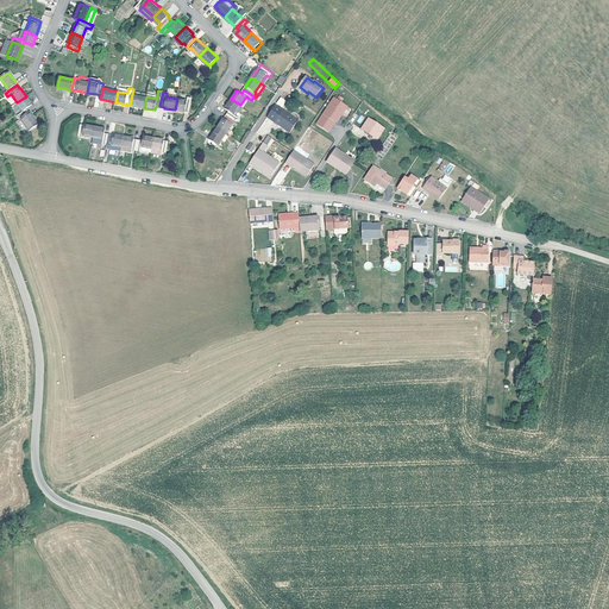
[(144,108),(146,96),(133,94),(132,94),(130,105),(144,108)]
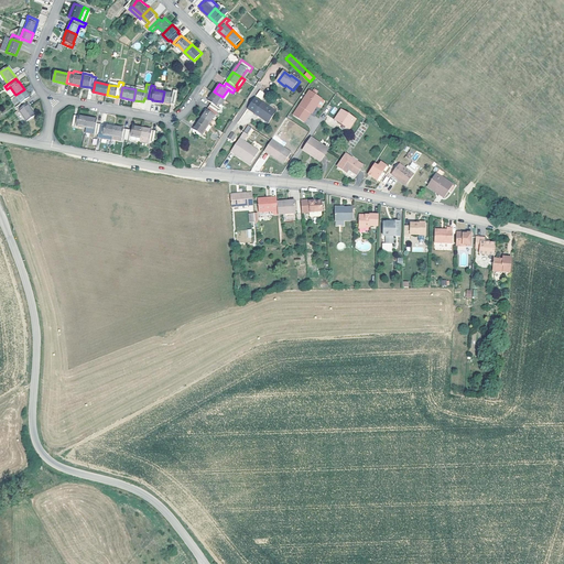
[(30,97),(24,89),(15,95),(21,102),(15,107),(19,110),(28,104),(24,100),(30,97)]
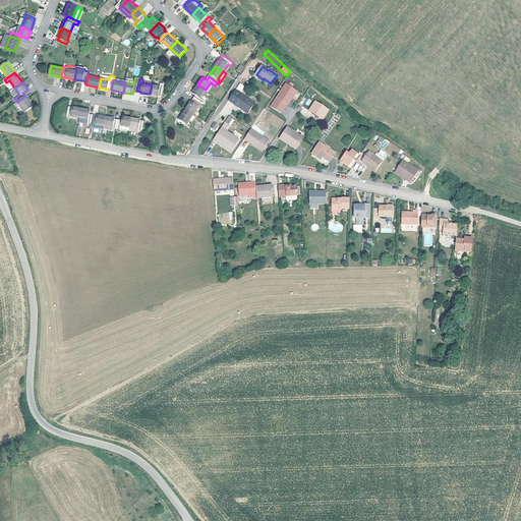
[(162,96),(165,83),(161,82),(161,85),(152,84),(150,94),(158,96),(159,95),(162,96)]
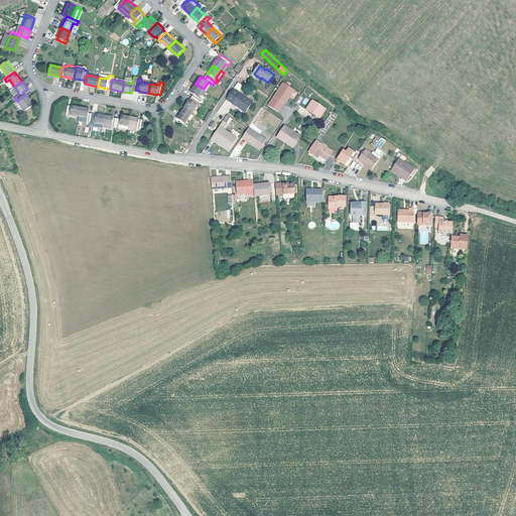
[(240,91),(243,85),(237,82),(234,88),(240,91)]
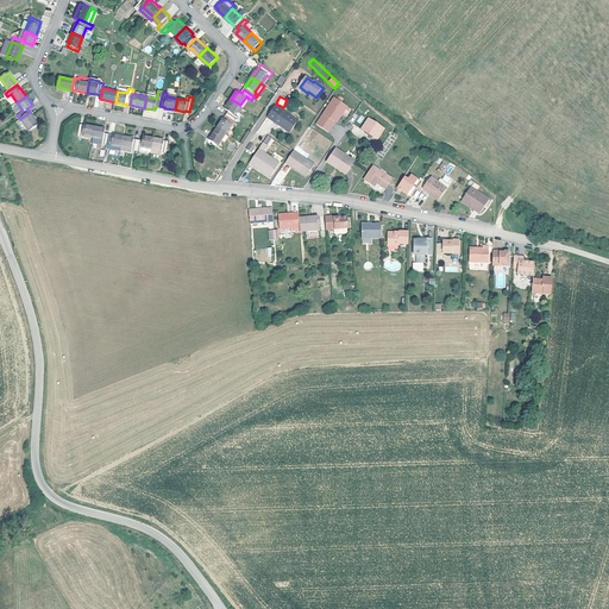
[(230,111),(227,114),(236,120),(239,117),(234,114),(236,113),(237,111),(239,113),(243,107),(240,105),(231,99),(225,108),(230,111)]
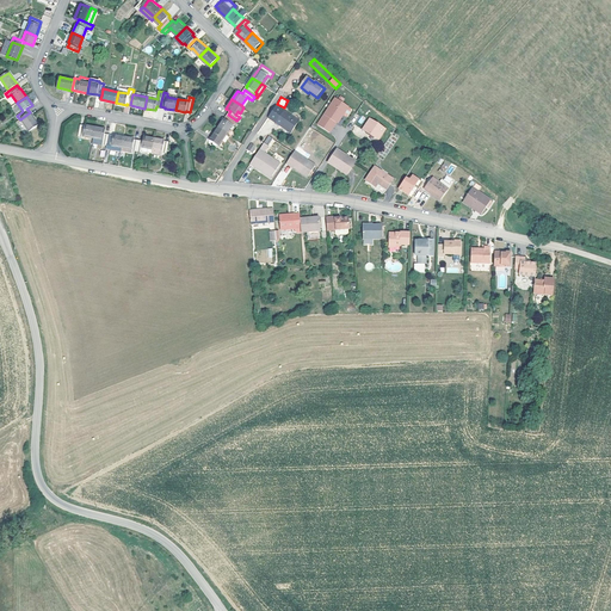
[(318,125),(329,134),(335,124),(338,124),(343,116),(349,107),(335,99),(318,125)]
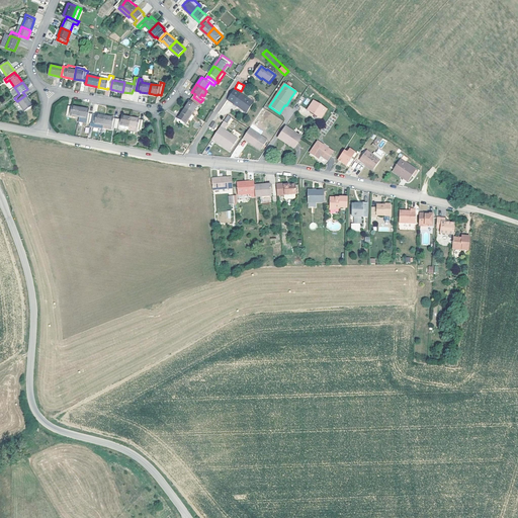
[(228,99),(238,106),(240,105),(248,111),(254,103),(235,89),(228,99)]
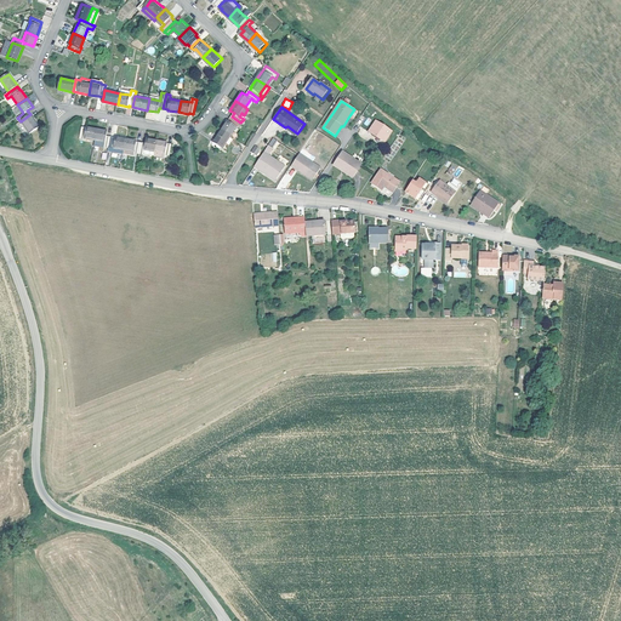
[(39,127),(30,114),(21,121),(30,134),(39,127)]
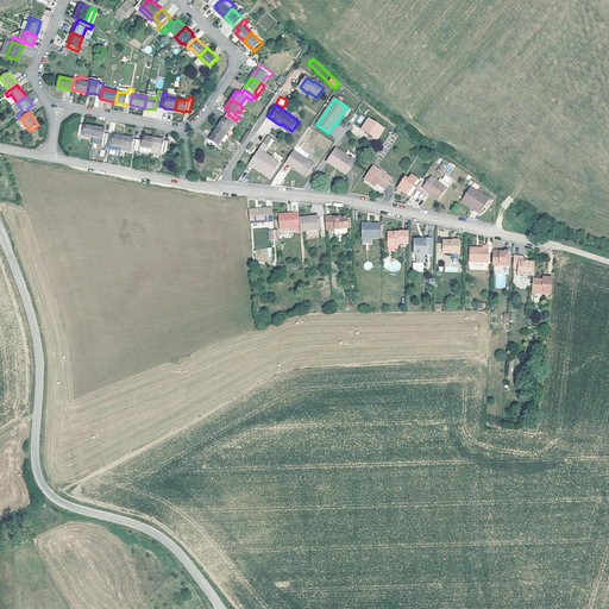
[(224,118),(218,126),(227,132),(233,124),(236,120),(227,114),(225,118),(224,118)]
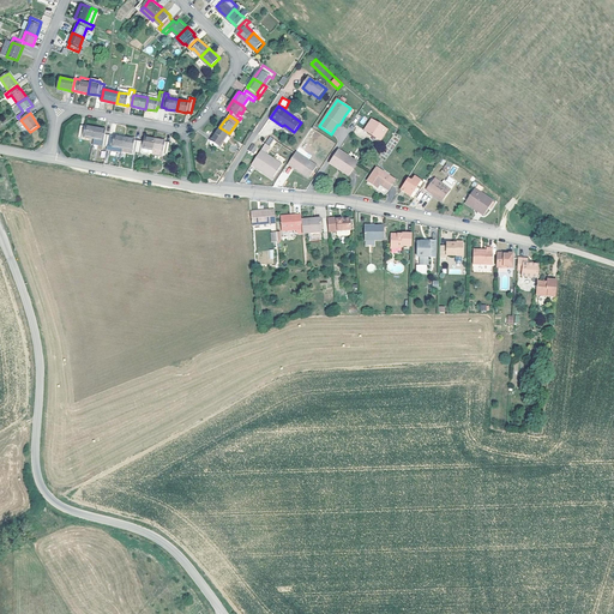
[(386,132),(371,121),(363,132),(379,143),(386,132)]
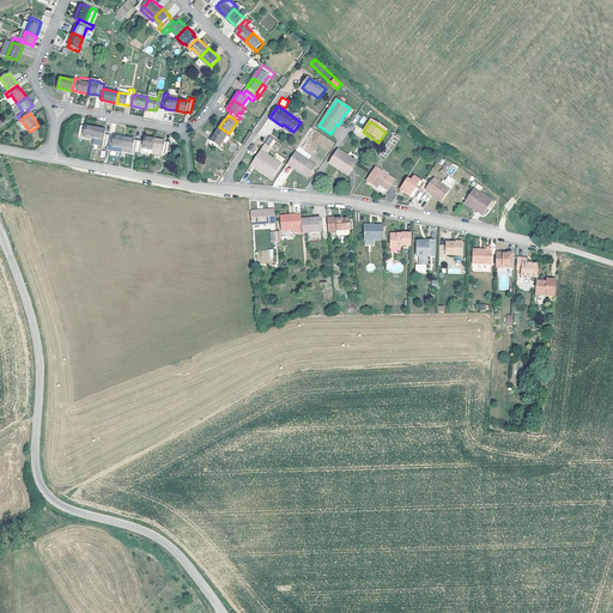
[(85,125),(80,125),(79,135),(83,137),(84,135),(93,138),(96,127),(85,125)]
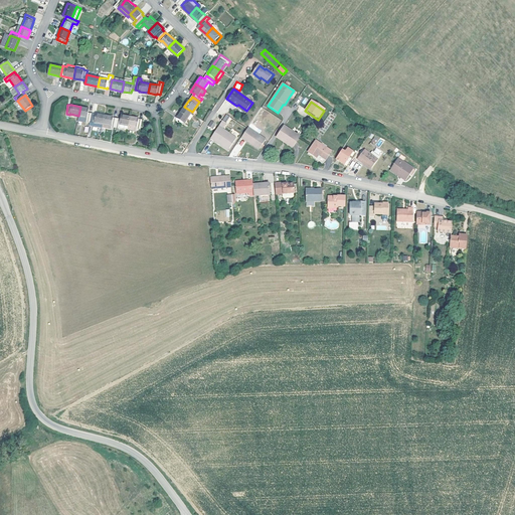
[(90,108),(80,107),(78,116),(77,120),(91,123),(92,113),(89,112),(90,108)]
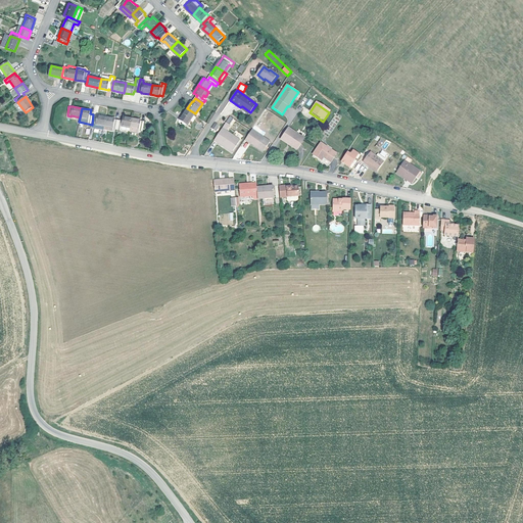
[(195,113),(187,108),(180,119),(188,124),(195,113)]
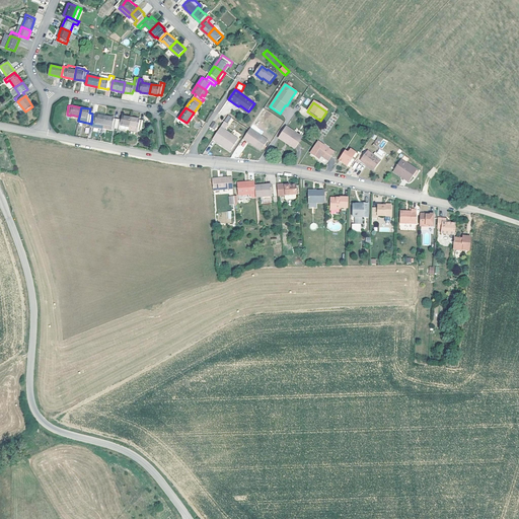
[(96,115),(92,114),(91,124),(94,124),(94,123),(103,125),(105,116),(96,114),(96,115)]
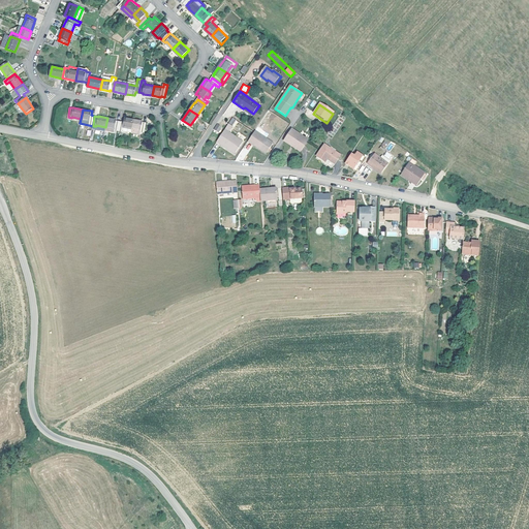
[(116,120),(107,118),(105,127),(115,129),(115,130),(118,131),(120,121),(116,120)]
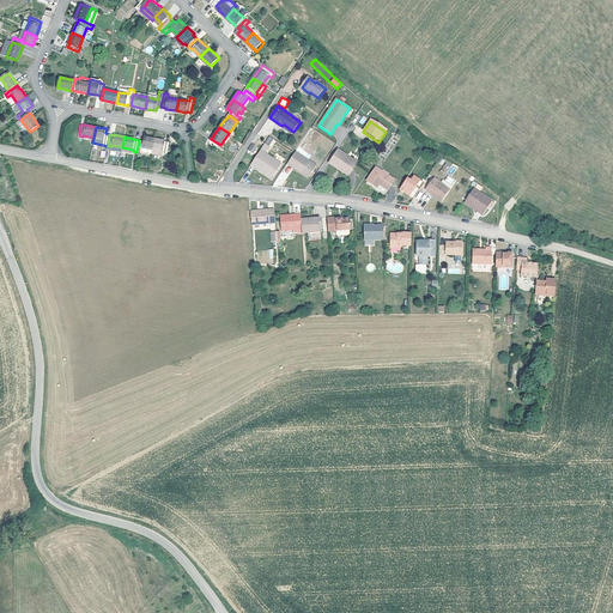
[(144,141),(139,140),(137,152),(141,152),(143,151),(143,147),(153,149),(155,138),(145,137),(144,141)]
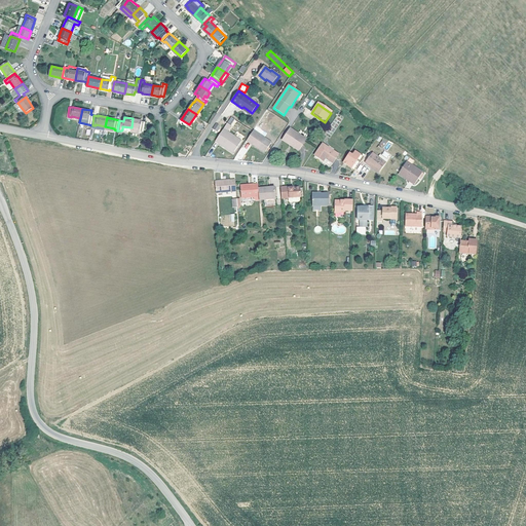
[(142,120),(133,118),(132,127),(140,129),(140,130),(144,132),(146,121),(142,120)]
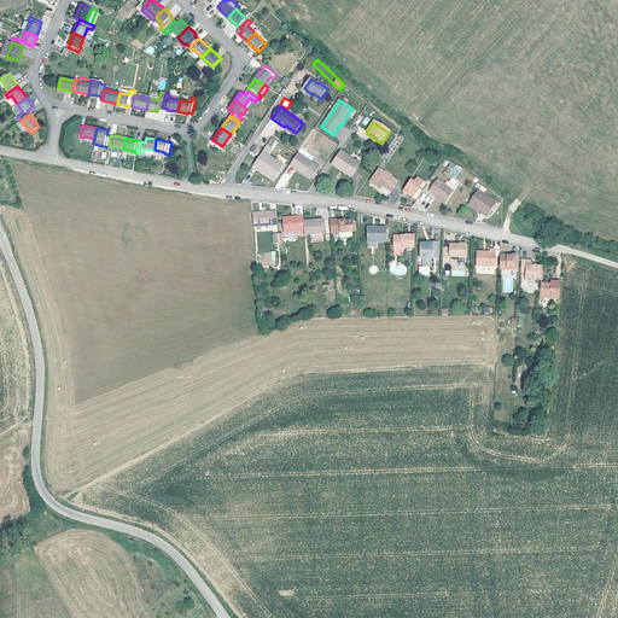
[(268,156),(262,152),(252,167),(258,170),(260,168),(275,179),(284,167),(268,156)]
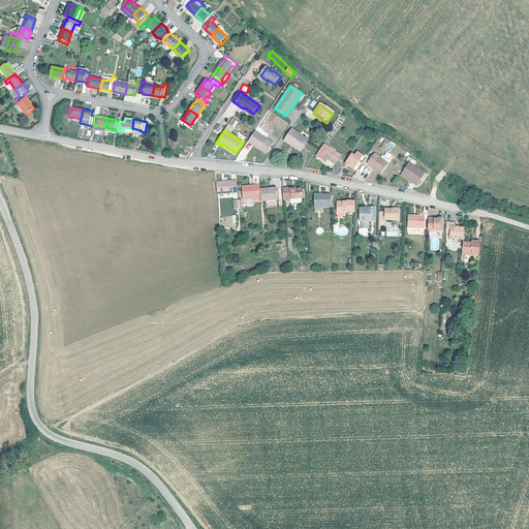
[(290,146),(291,145),(301,151),(307,141),(291,130),(283,142),(290,146)]
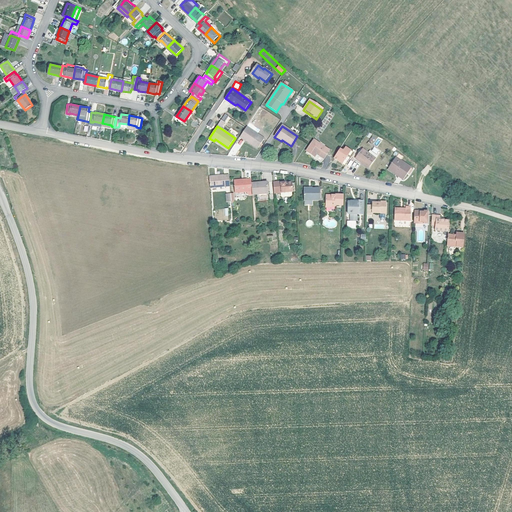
[(244,137),(258,147),(264,139),(251,130),(246,127),(240,136),(243,139),(244,137)]
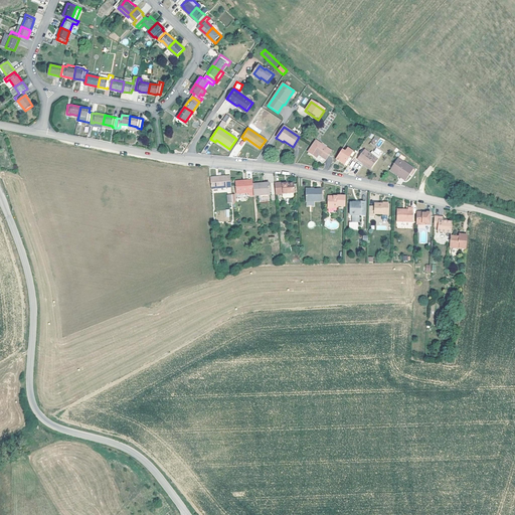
[(245,138),(244,140),(259,150),(260,148),(245,138)]
